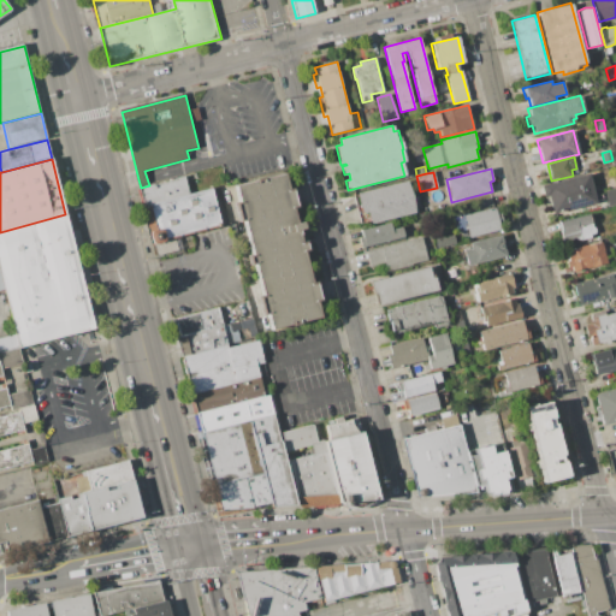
[(548,197),(544,197),(540,185),(590,173),(597,202),(552,213),(548,197)]
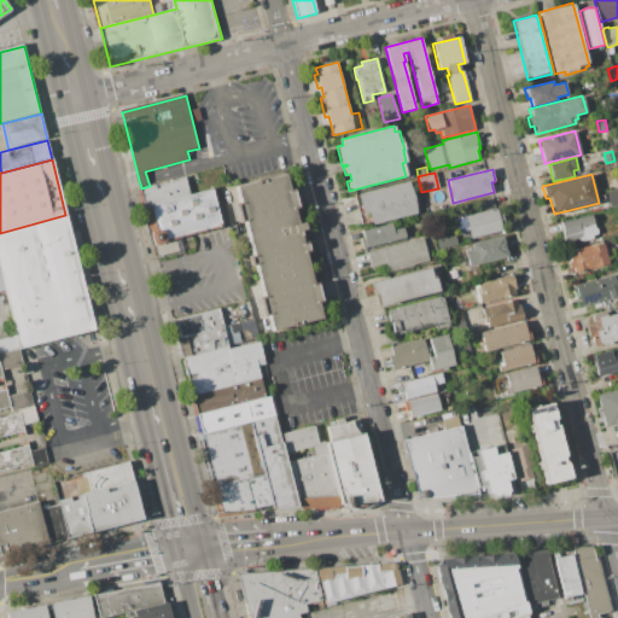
[(274,332),(269,315),(263,316),(258,298),(264,297),(256,264),(251,266),(249,257),(255,256),(245,220),(239,222),(235,205),(242,204),(237,187),(286,175),(290,191),(293,190),(298,209),(296,209),(299,223),(303,222),(305,231),(301,232),(303,242),(307,242),(310,252),(307,254),(314,284),(319,283),(324,302),(319,303),(324,319),(274,332)]
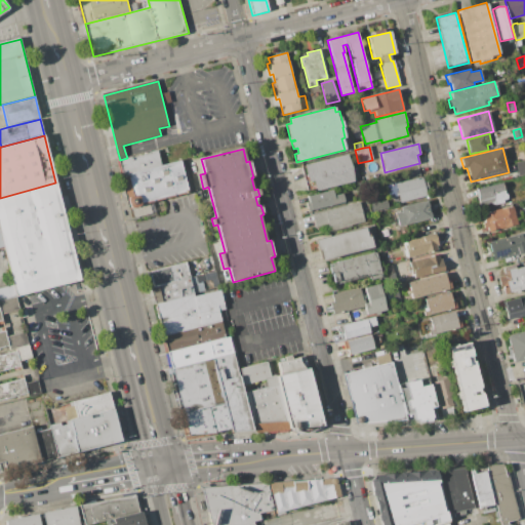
[(124,175),(162,165),(158,150),(127,158),(120,160),(124,175)]
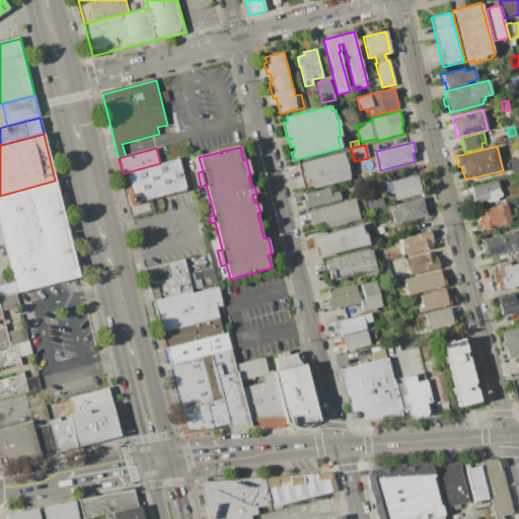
[(311,187),(304,189),(298,165),(301,165),(301,162),(344,152),(345,157),(347,156),(348,162),(346,162),(350,179),(312,189),(311,187)]
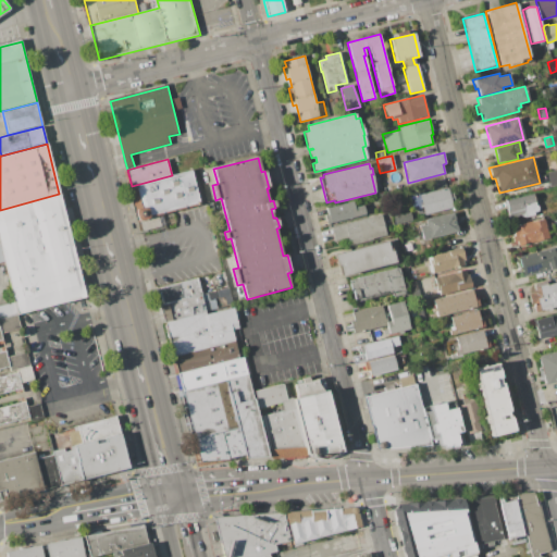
[(140,220),(202,205),(193,170),(172,175),(132,186),(140,220)]
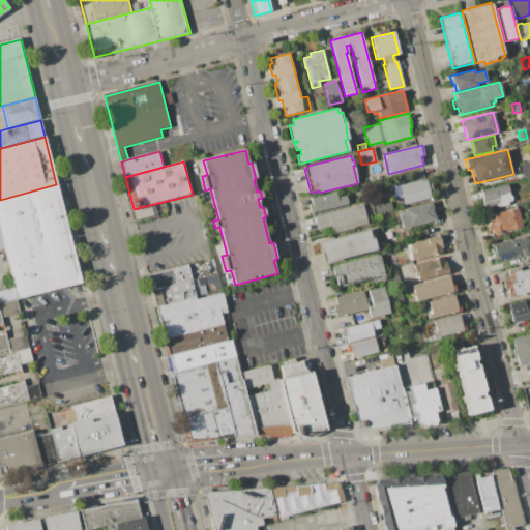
[(521,165),(529,162),(529,176),(524,178),(521,165)]
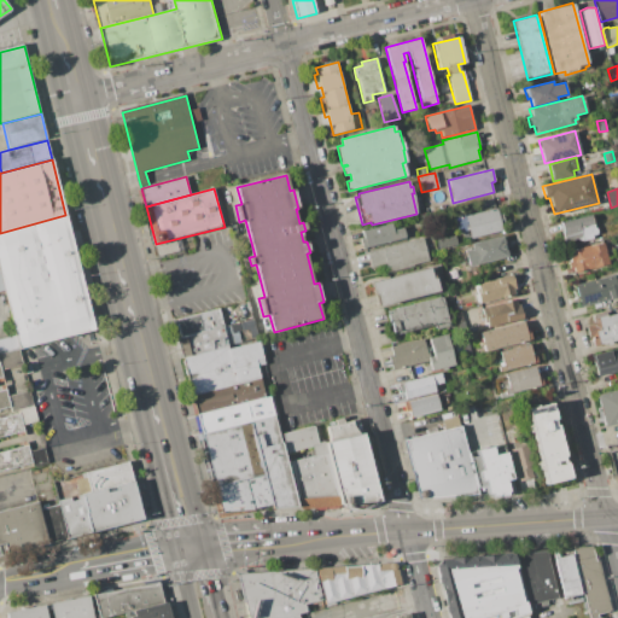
[(493,197),(495,205),(476,210),(473,202),(493,197)]
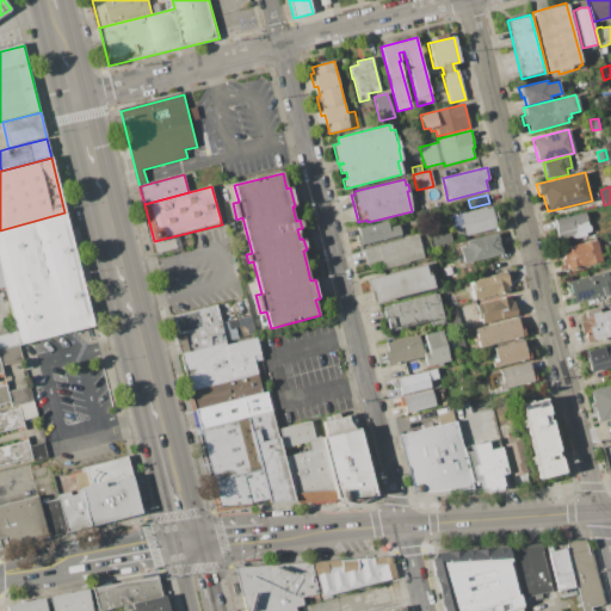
[(429,203),(431,213),(423,214),(420,205),(429,203)]
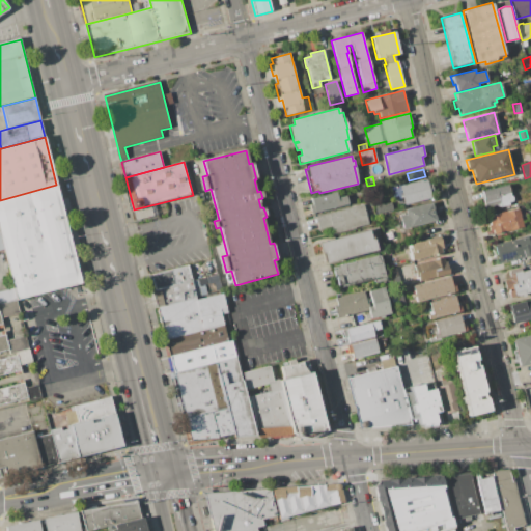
[(402,186),(426,179),(431,198),(404,205),(402,197),(393,199),(390,187),(401,184),(402,186)]
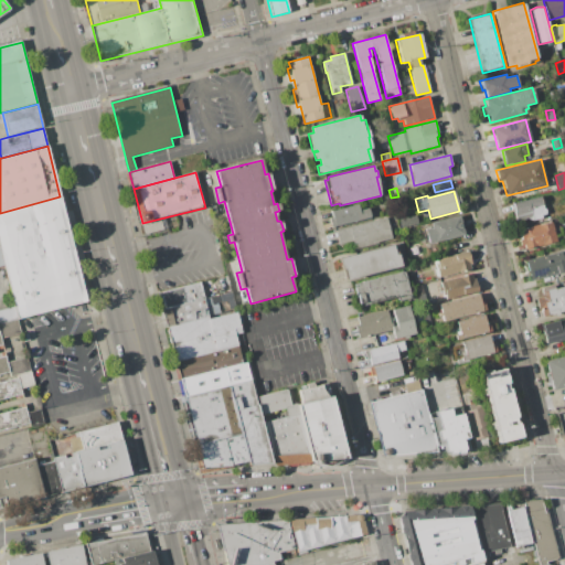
[(87,301),(85,296),(88,295),(84,278),(81,279),(76,262),(80,260),(76,246),(73,246),(60,196),(0,213),(0,245),(19,319),(87,301)]
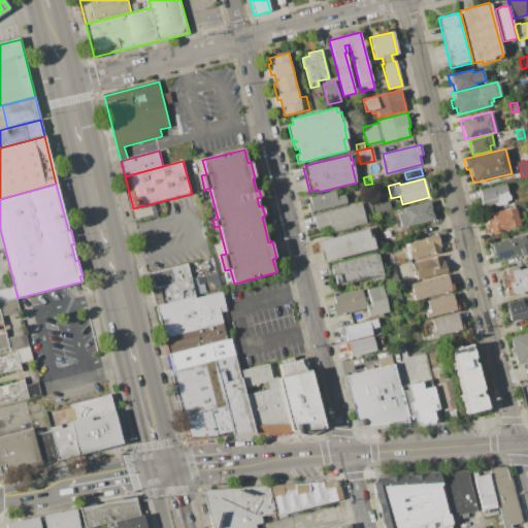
[(479,190),(505,184),(508,195),(509,194),(512,203),(498,206),(497,204),(484,207),(479,190)]
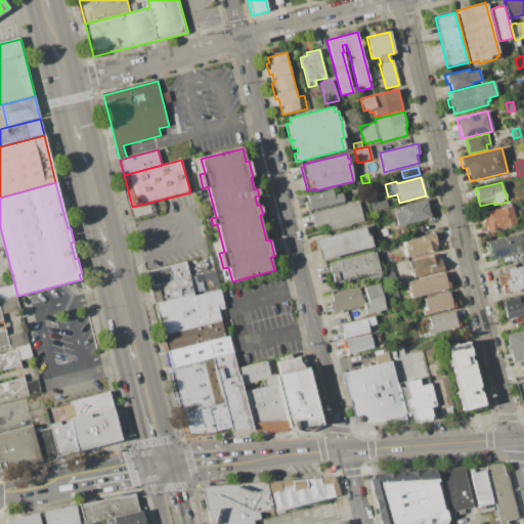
[(305,202),(308,201),(306,195),(332,189),(333,194),(342,192),(344,203),(307,213),(305,202)]
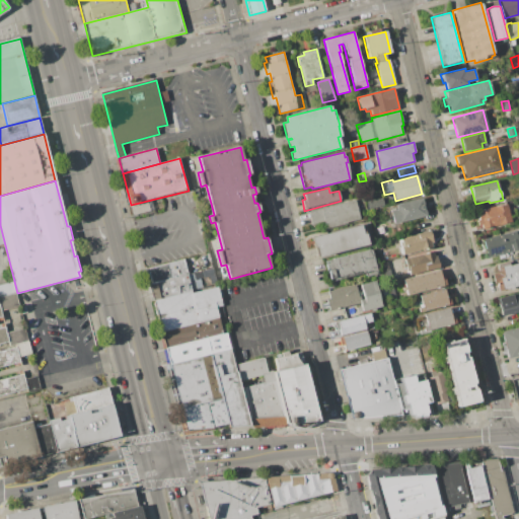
[(366,201),(382,197),(384,207),(369,211),(366,201)]
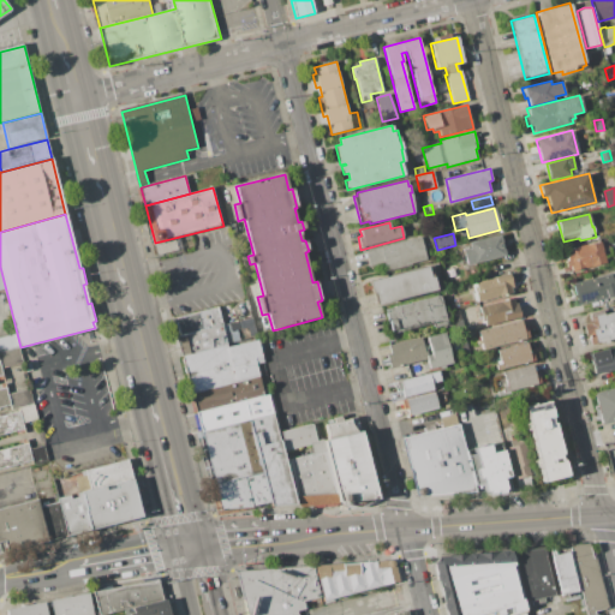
[(470,248),(469,242),(501,234),(506,255),(467,266),(463,249),(470,248)]
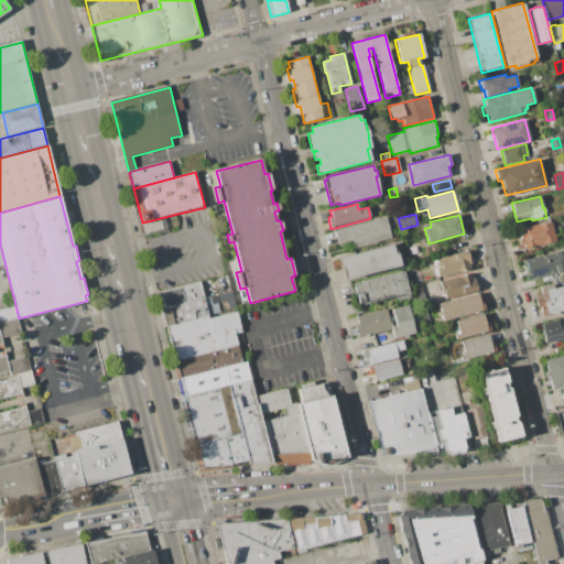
[(351,241),(339,245),(336,230),(386,217),(391,239),(354,248),(351,241)]
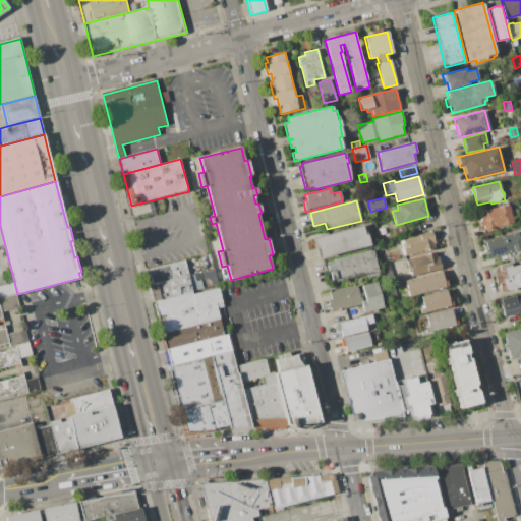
[(480,214),(480,212),(509,205),(514,223),(484,231),(483,226),(480,227),(478,221),(480,221),(479,214),(480,214)]
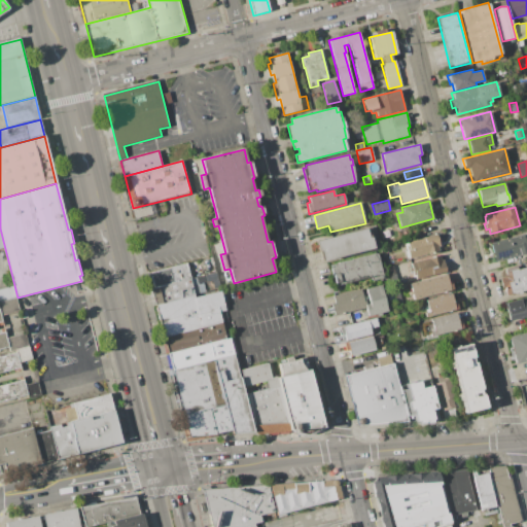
[(365,229),(369,238),(371,237),(374,248),(323,260),(321,251),(319,251),(316,241),(365,229)]
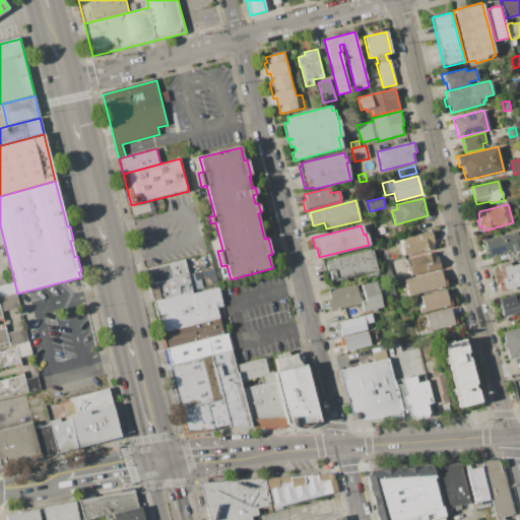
[(403,254),(401,255),(399,248),(401,248),(400,242),(402,242),(401,238),(431,231),(434,243),(433,244),(434,248),(403,255),(403,254)]
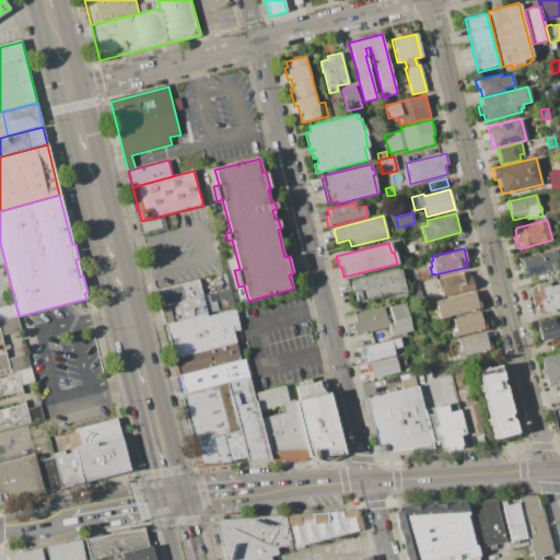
[(521,258),(557,249),(559,260),(559,269),(526,278),(521,258)]
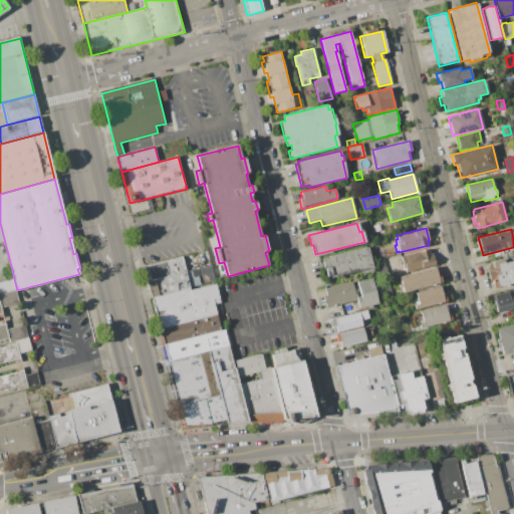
[(325,271),(323,271),(320,259),(367,247),(373,272),(361,275),(360,271),(337,277),(337,280),(328,282),(325,271)]
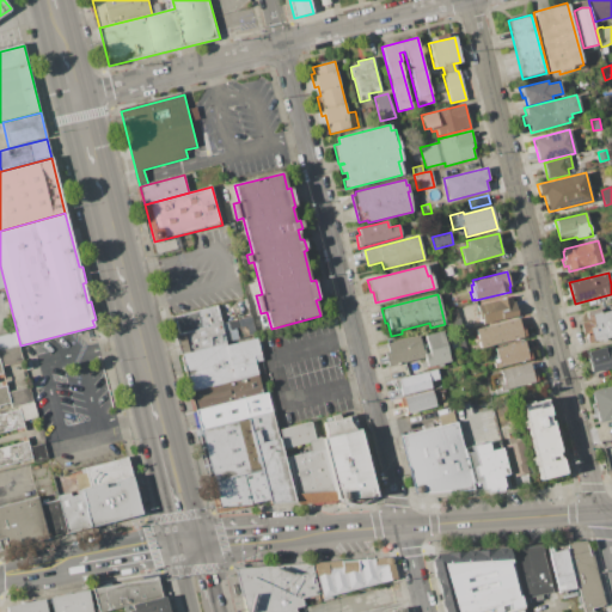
[(478,310),(477,305),(510,297),(512,301),(514,300),(519,317),(484,325),(483,319),(481,319),(479,316),(477,316),(475,310),(478,310)]
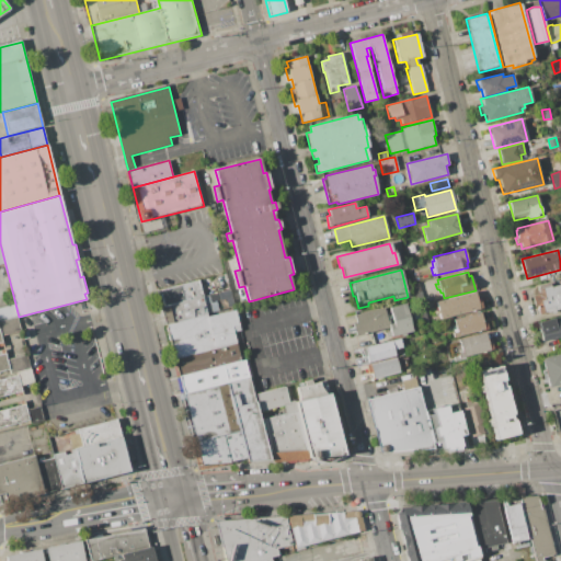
[(163,308),(204,298),(199,281),(158,290),(163,308)]
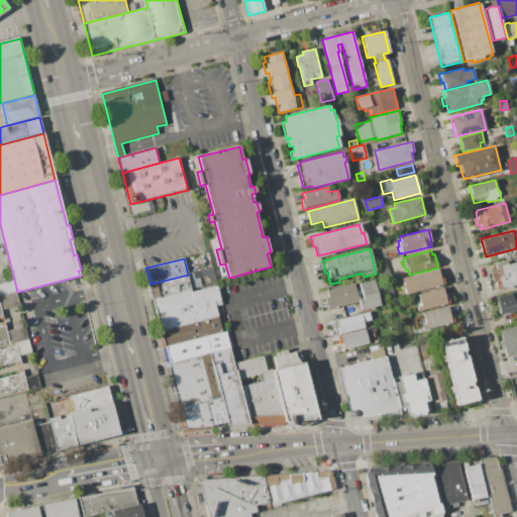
[(516,285),(496,291),(495,284),(493,285),(490,273),(496,272),(494,264),(507,261),(508,265),(516,263),(516,285)]
